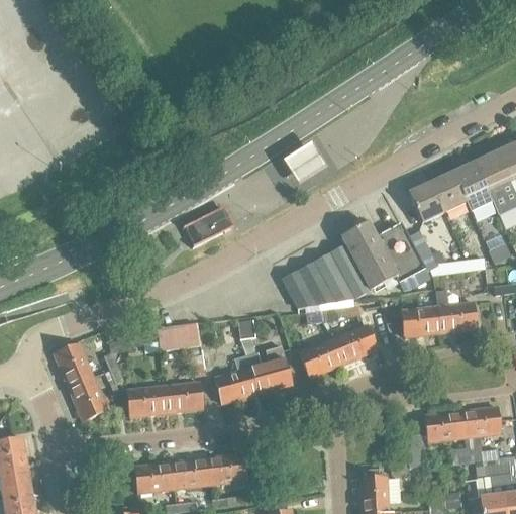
[(515,141),(494,152),(508,181),(510,180),(515,177),(515,141)]
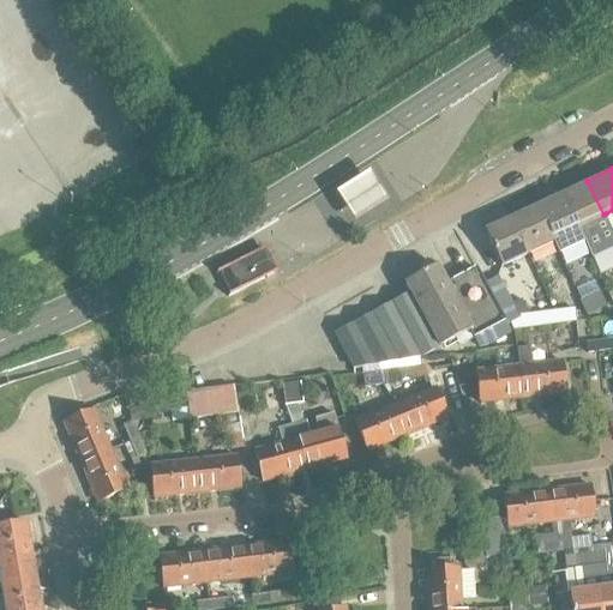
[(366,173),(330,195),(349,223),(384,201),(366,173)]
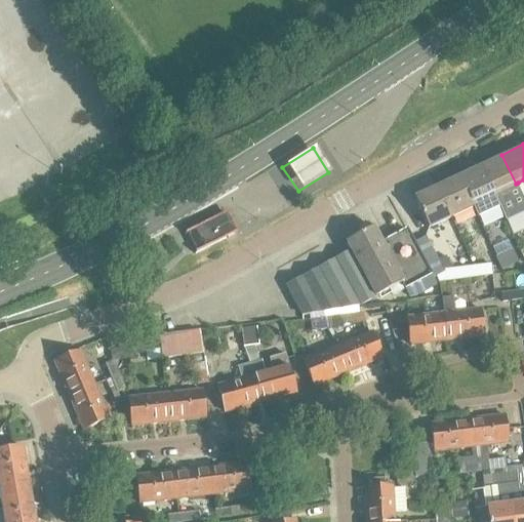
[(506,218),(523,209),(523,195),(518,183),(516,184),(501,155),(480,164),(498,204),(499,203),(506,218)]
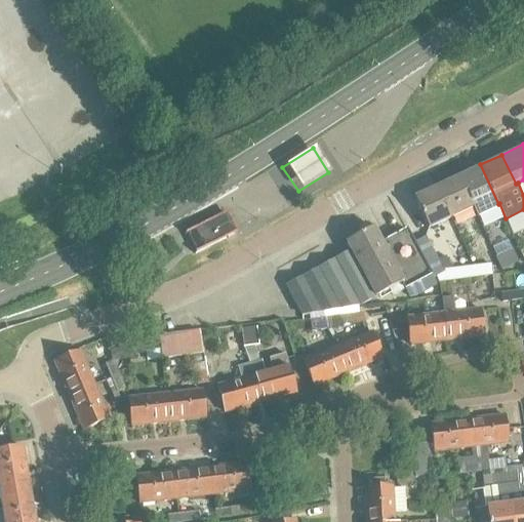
[(478,213),(498,204),(480,164),(457,175),(472,204),(473,203),(478,213)]
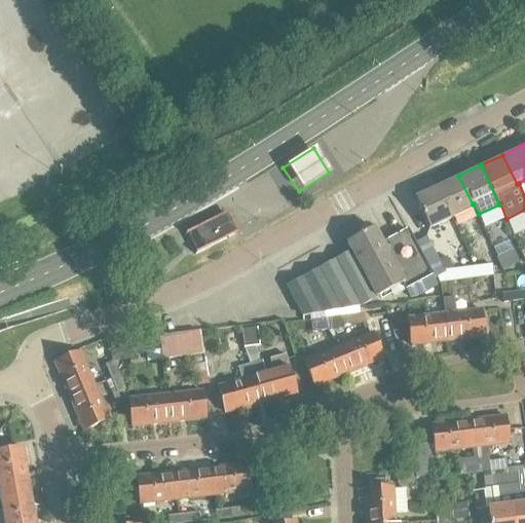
[(458,176),(436,186),(450,215),(473,204),(458,176)]
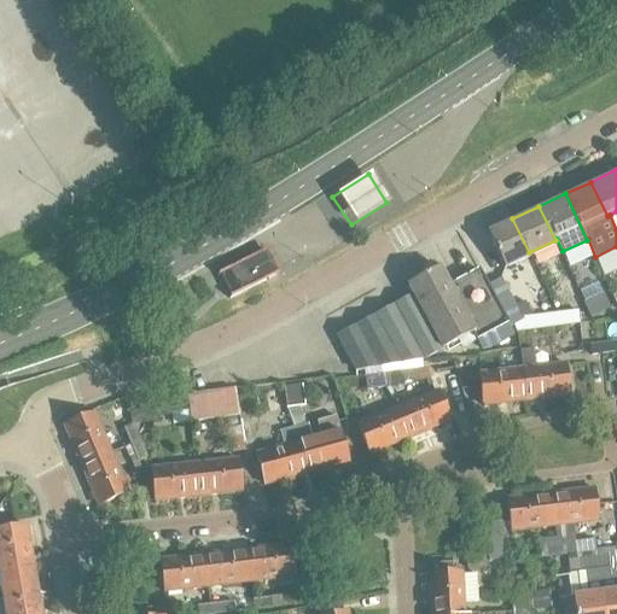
[(487,231),(502,264),(529,252),(512,218),(487,231)]
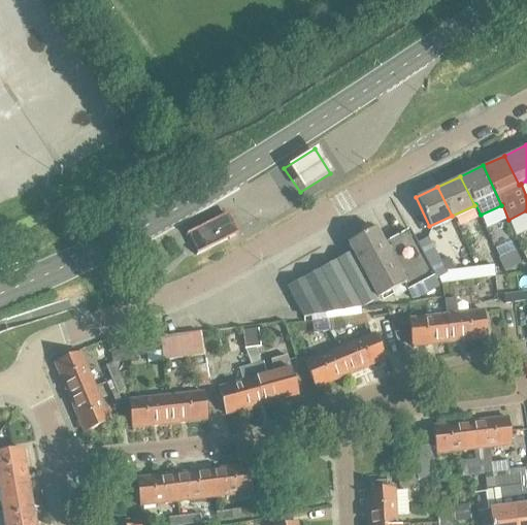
[(239,231),(228,209),(187,231),(187,233),(189,232),(198,250),(196,251),(197,253),(239,231)]
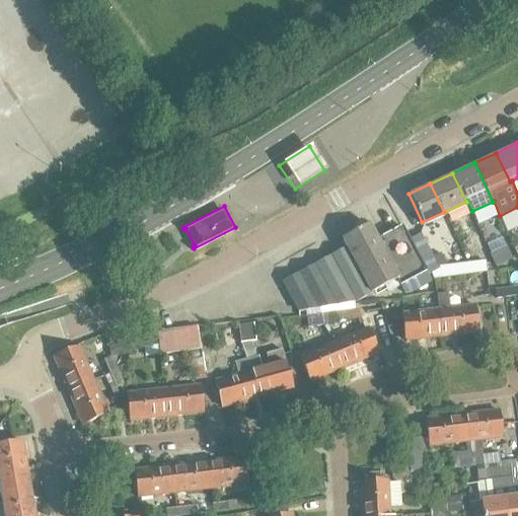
[(348,245),(284,281),(299,309),(321,306),(321,310),(353,305),(352,301),(356,300),(371,292),(370,291),(385,283),(389,289),(400,283),(407,294),(433,279),(432,278),(434,277),(431,271),(429,272),(410,237),(402,223),(377,237),(369,222),(343,237),(348,245)]
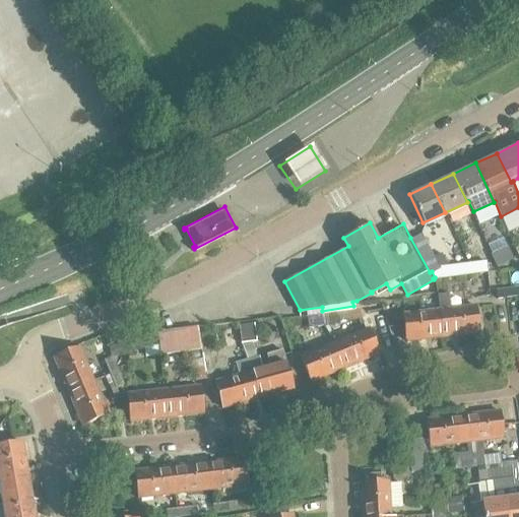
[(434,255),(420,232),(410,238),(430,272),(432,271),(440,267),(439,265),(434,255)]
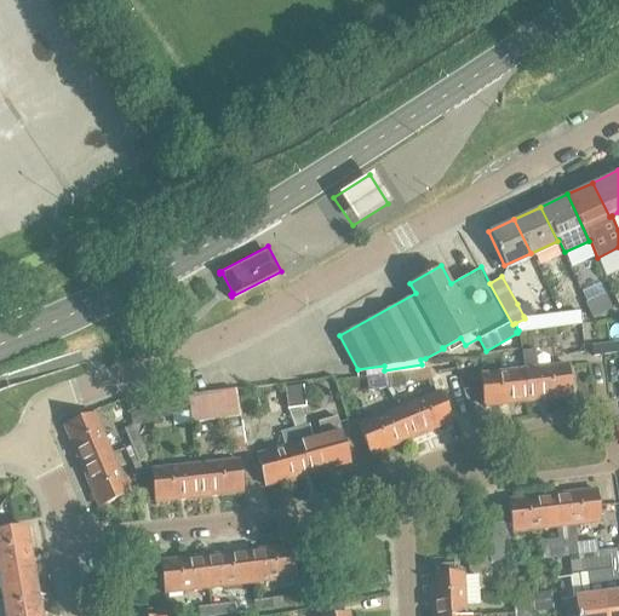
[(592,316),(614,305),(606,289),(585,299),(592,316)]
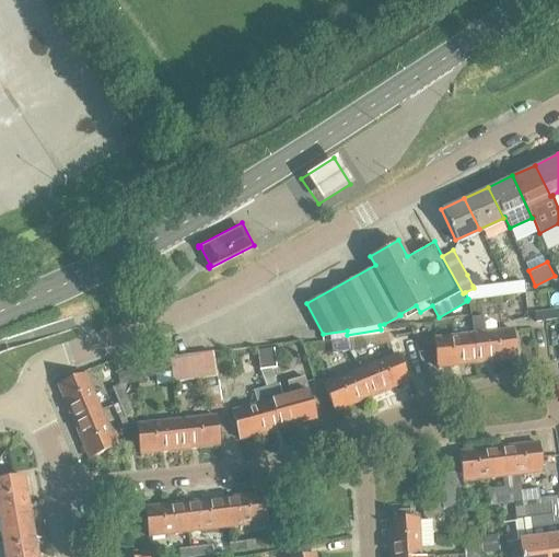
[(524,279),(504,281),(510,293),(525,291),(524,279)]
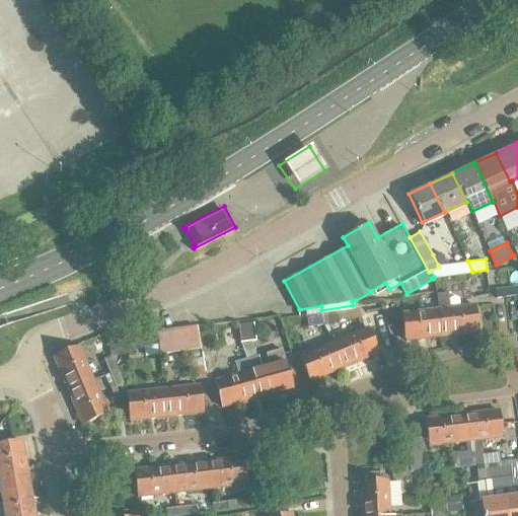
[(439,267),(431,271),(434,277),(457,274),(472,272),(467,261),(438,265),(439,267)]
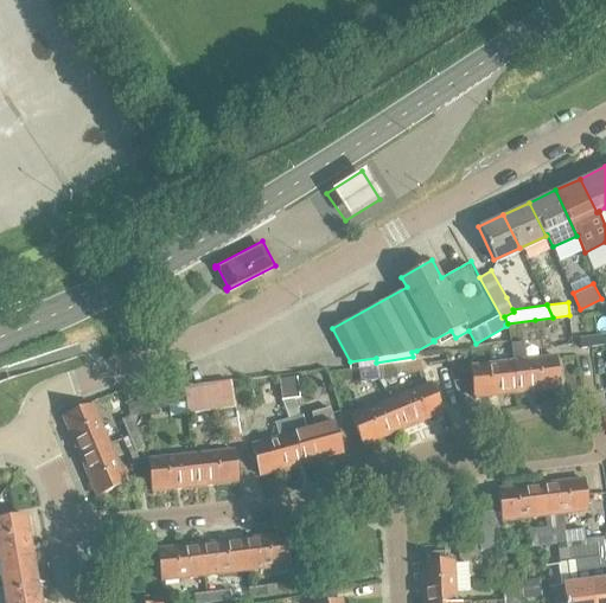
[(597,333),(580,335),(581,346),(598,344),(597,333)]
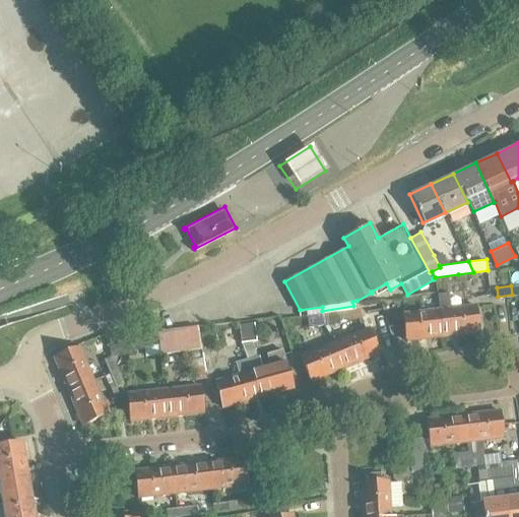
[(438,293),(440,308),(439,308),(442,334),(477,330),(474,304),(451,307),(449,292),(438,293)]
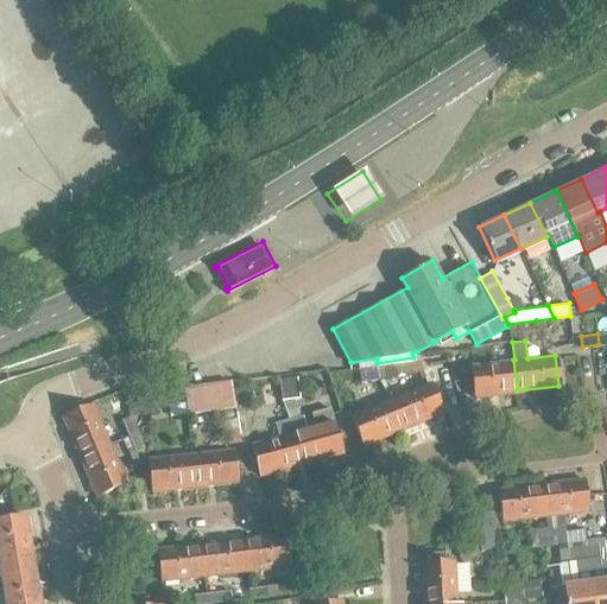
[(474,395),(517,390),(513,360),(470,366),(474,395)]
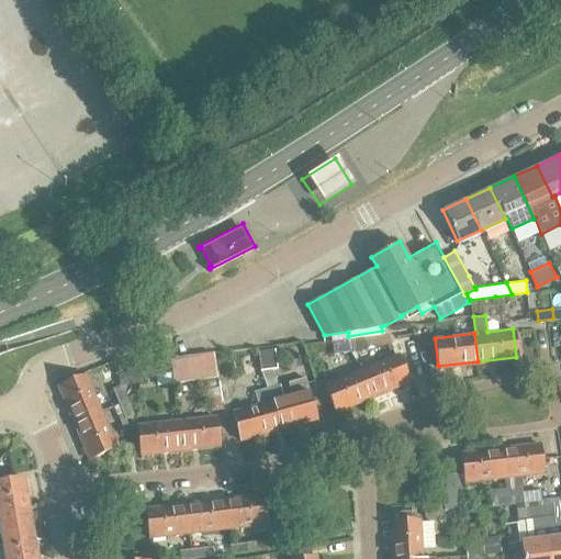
[(366,334),(348,336),(350,350),(368,348),(366,334)]
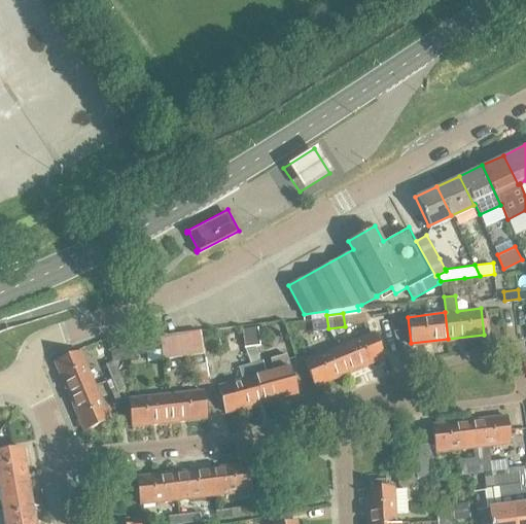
[(326,315),(311,318),(312,330),(328,328),(326,315)]
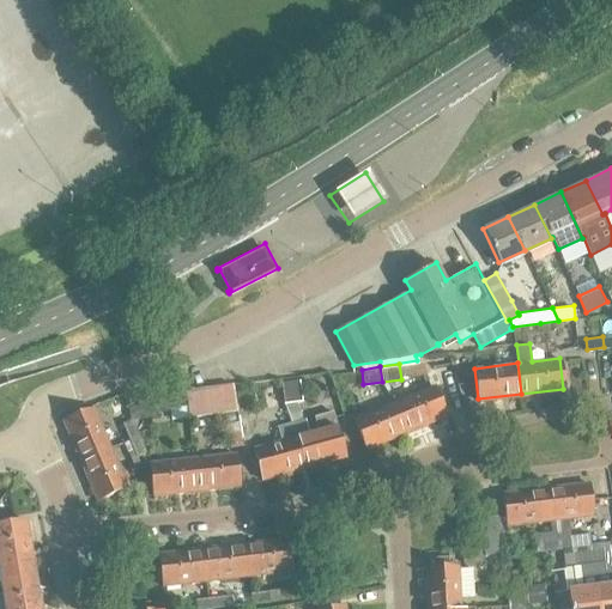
[(301,378),(283,381),(285,402),(303,400),(301,378)]
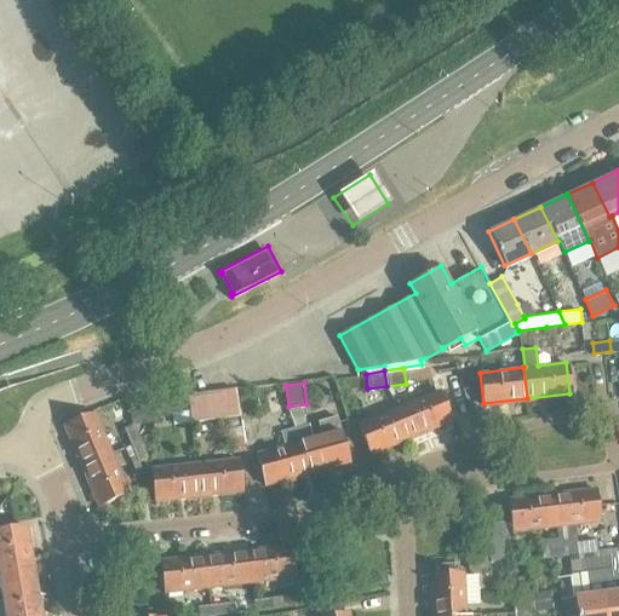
[(234,387),(188,393),(189,398),(191,421),(240,414),(235,386),(234,387)]
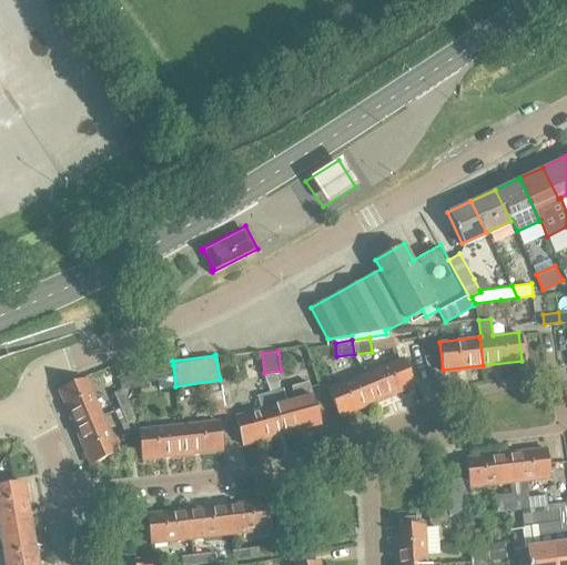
[(402,359),(365,373),(376,400),(413,384),(402,359)]
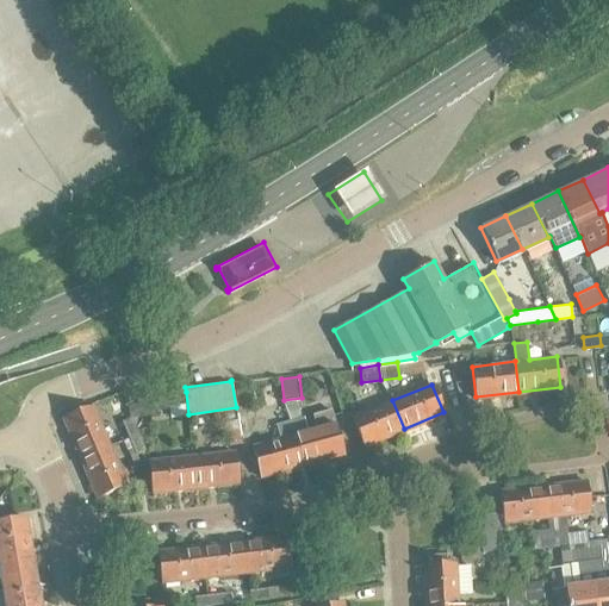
[(129,399),(128,399),(130,412),(171,407),(171,417),(188,414),(186,392),(129,399)]
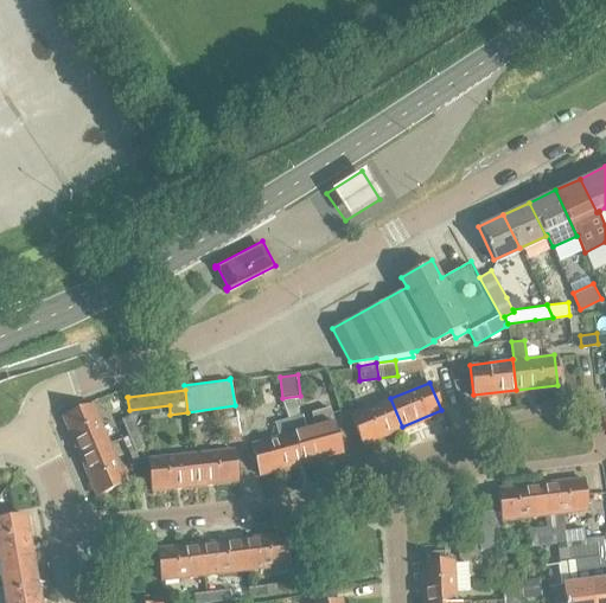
[(363,443),(402,427),(390,398),(351,416),(363,443)]
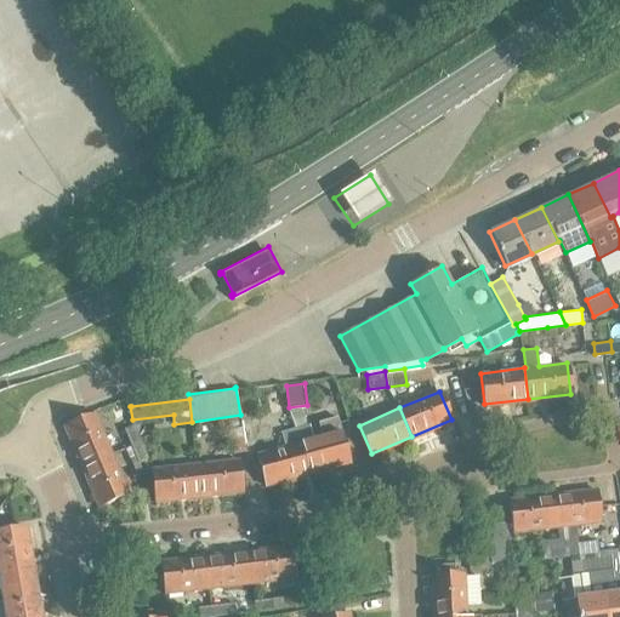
[(64,424),(81,464),(112,451),(95,412),(64,424)]
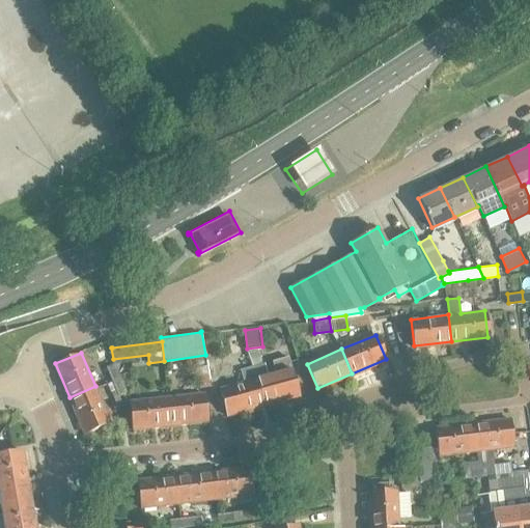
[(269,374),(266,361),(253,364),(265,405),(301,394),(294,367),(293,367),(289,355),(273,360),(276,372),(269,374)]
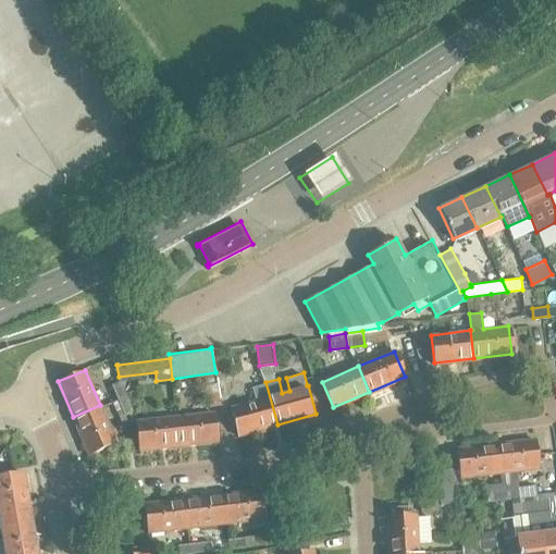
[(111,383),(118,398),(127,394),(121,380),(111,383)]
